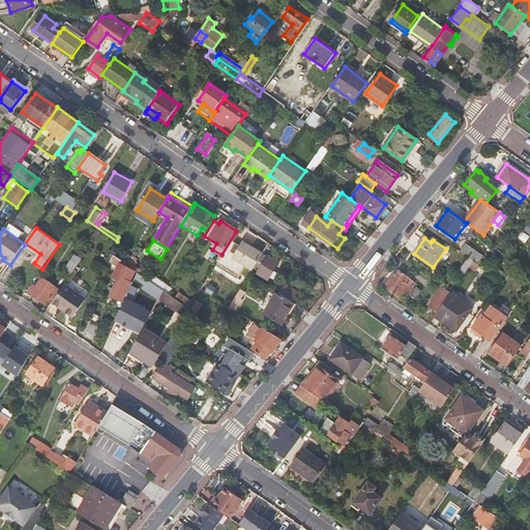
[(75,257),(82,262),(91,247),(84,242),(75,257)]
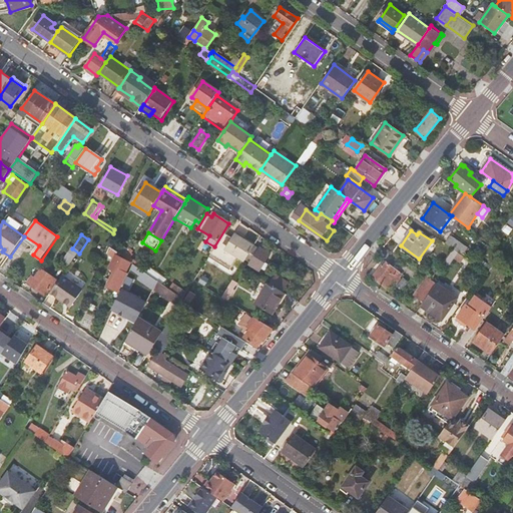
[(245,262),(254,246),(234,234),(224,248),(245,262)]
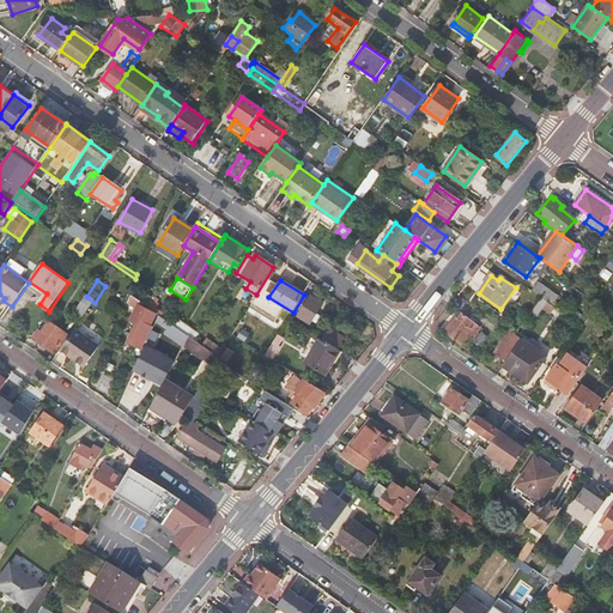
[(538,283),(532,290),(544,298),(547,301),(552,304),(558,297),(538,283)]
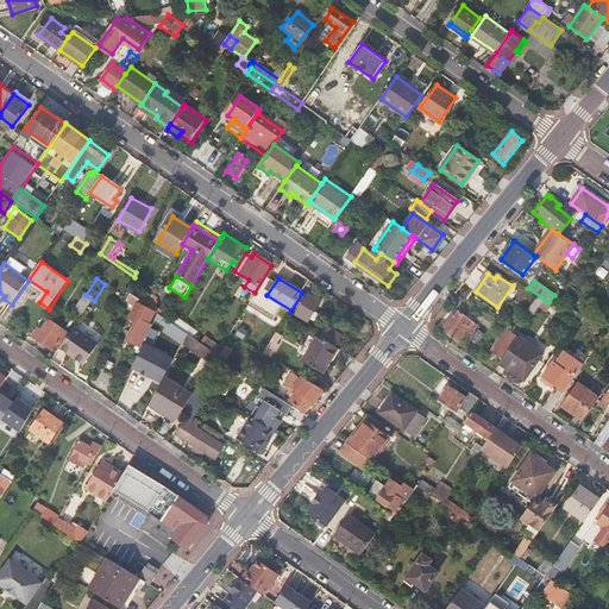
[(139,288),(135,296),(142,301),(146,294),(139,288)]
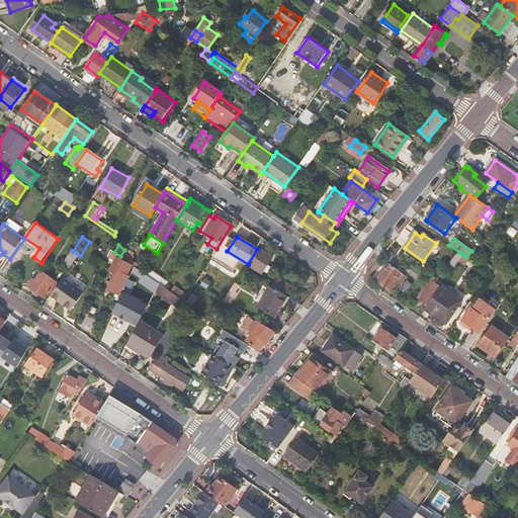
[(262,252),(257,249),(248,264),(252,266),(262,252)]
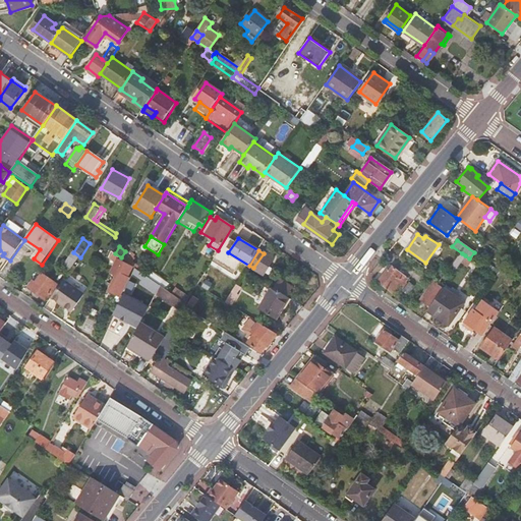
[(108,292),(121,298),(129,278),(127,278),(132,266),(121,257),(115,253),(113,251),(108,262),(115,265),(111,274),(115,276),(108,292)]
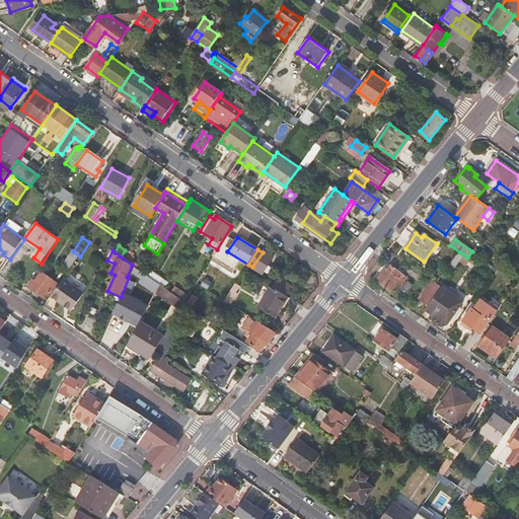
[(264,250),(263,252),(252,267),(262,273),(273,257),(264,250)]
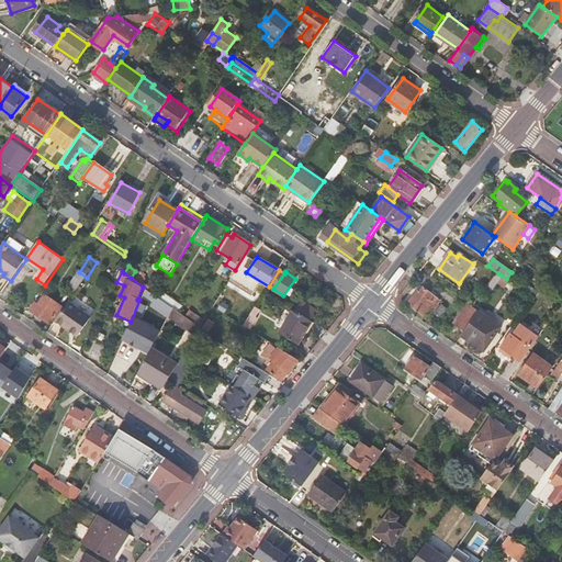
[(493,281),(497,284),(498,281),(502,276),(498,273),(493,281)]
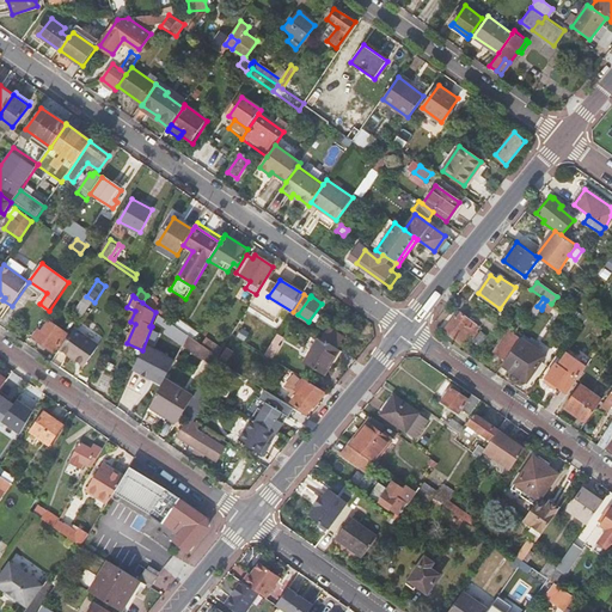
[(158,313),(154,322),(185,341),(188,335),(171,323),(158,313)]
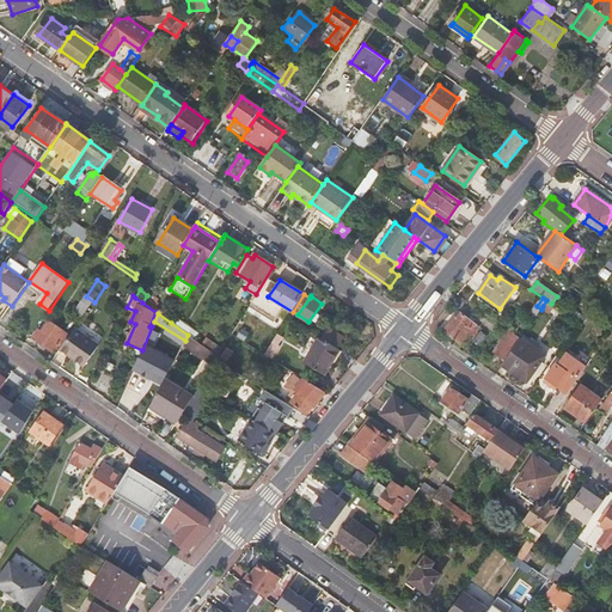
[(477,332),(481,328),(463,313),(458,319),(456,317),(445,331),(463,344),(470,336),(475,340),(479,334),(477,332)]
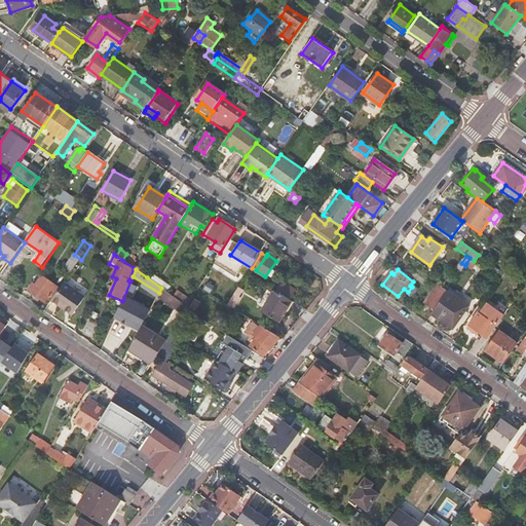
[(51,295),(54,297),(64,284),(46,271),(37,285),(34,283),(29,290),(46,302),(51,295)]
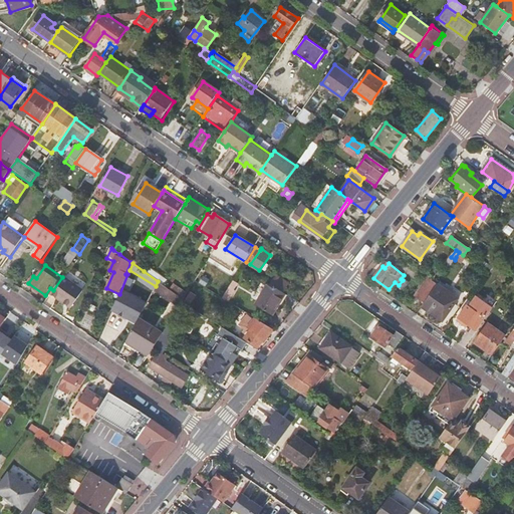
[(164,285),(167,280),(147,265),(144,271),(158,281),(164,285)]
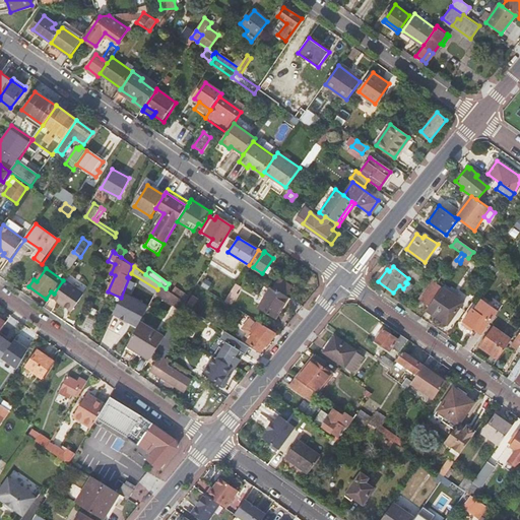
[(274,288),(287,296),(294,285),(281,277),(274,288)]
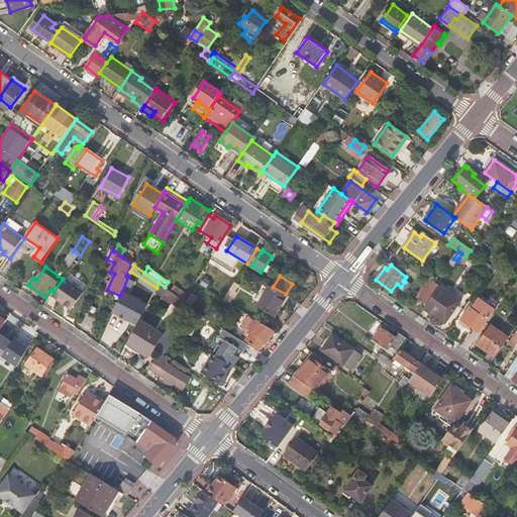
[(54,292),(52,296),(72,310),(85,291),(65,277),(63,279),(54,292)]
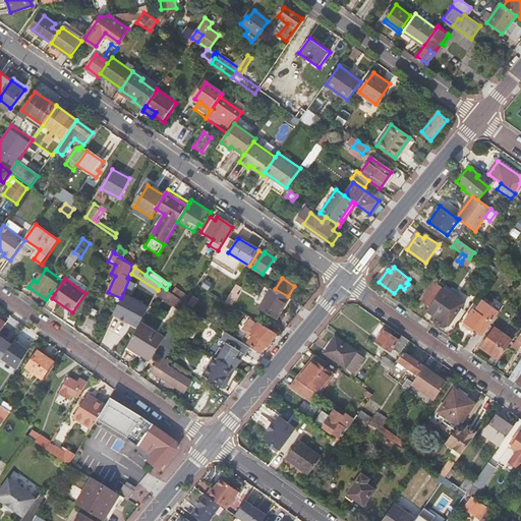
[(444,288),(435,281),(421,299),(430,306),(444,288)]
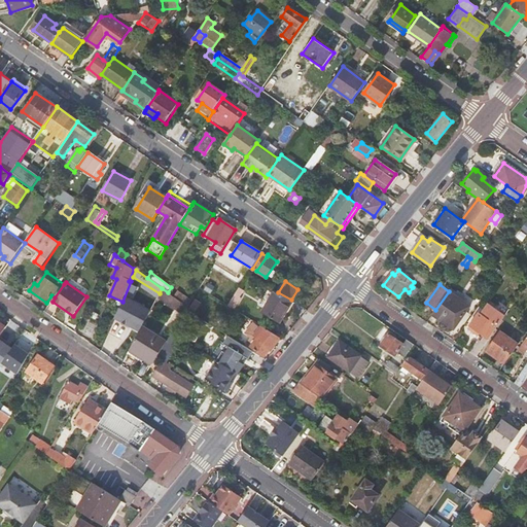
[(160,293),(159,295),(167,301),(171,294),(168,292),(162,288),(160,293)]
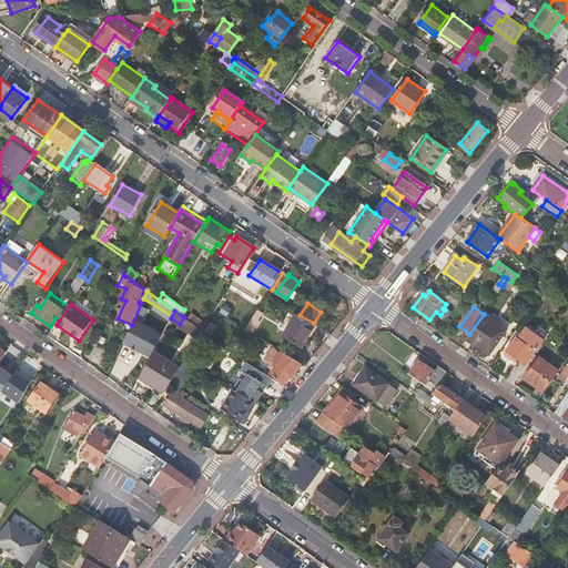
[(445,324),(452,315),(446,311),(439,320),(445,324)]
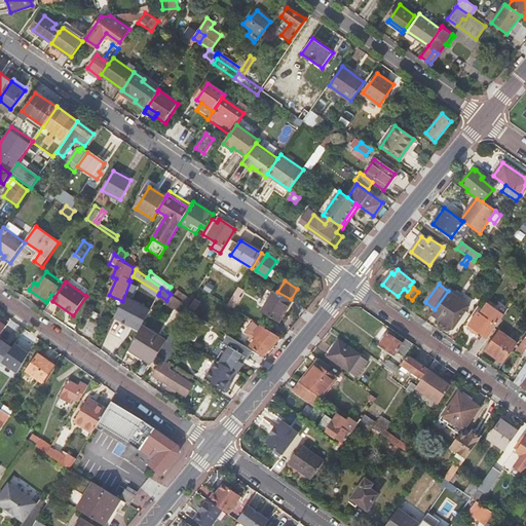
[(175,293),(187,302),(189,298),(178,289),(175,293)]
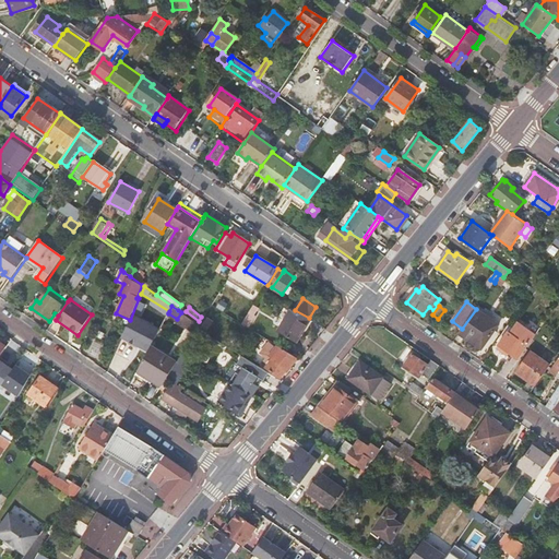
[(297,343),(302,334),(311,320),(309,318),(295,310),(293,309),(278,332),(297,343)]
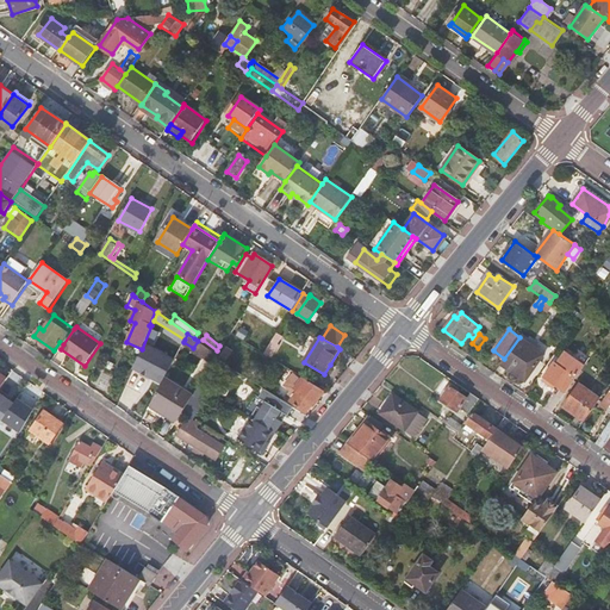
[(504,359),(500,363),(510,371),(512,368),(527,379),(543,355),(527,342),(521,337),(520,337),(504,359)]
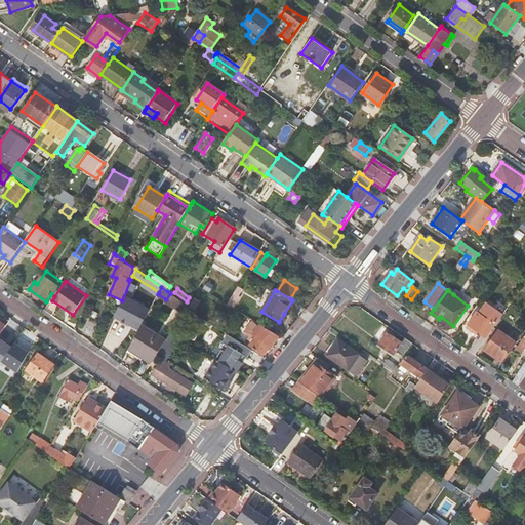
[(176,309),(182,301),(171,294),(163,307),(169,311),(172,306),(176,309)]
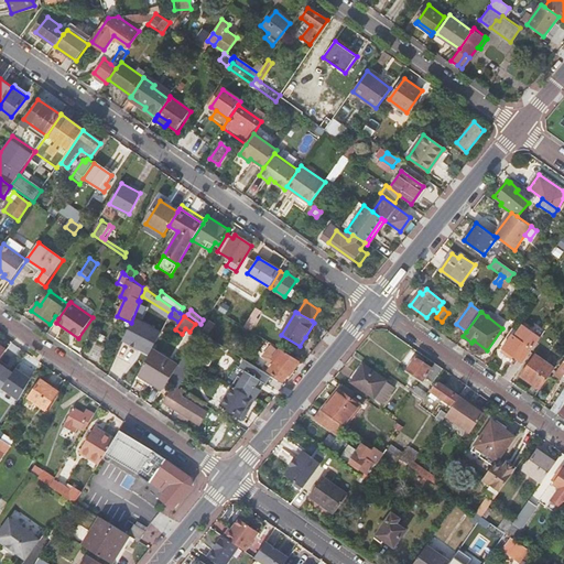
[(125,340),(150,355),(152,350),(161,333),(134,318),(125,340)]
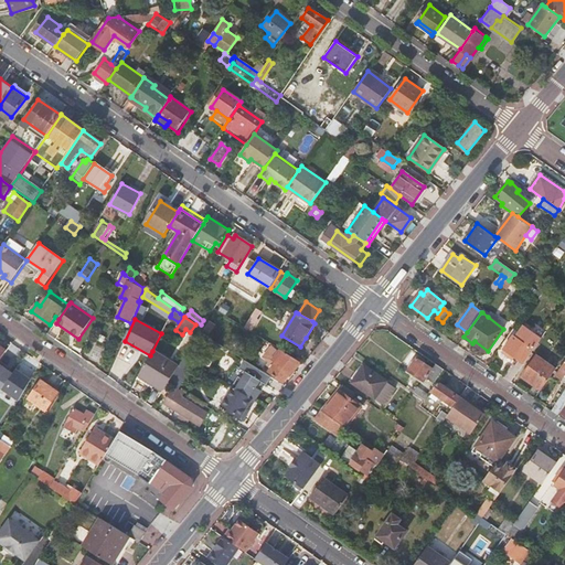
[(259,323),(253,319),(248,326),(255,330),(259,323)]
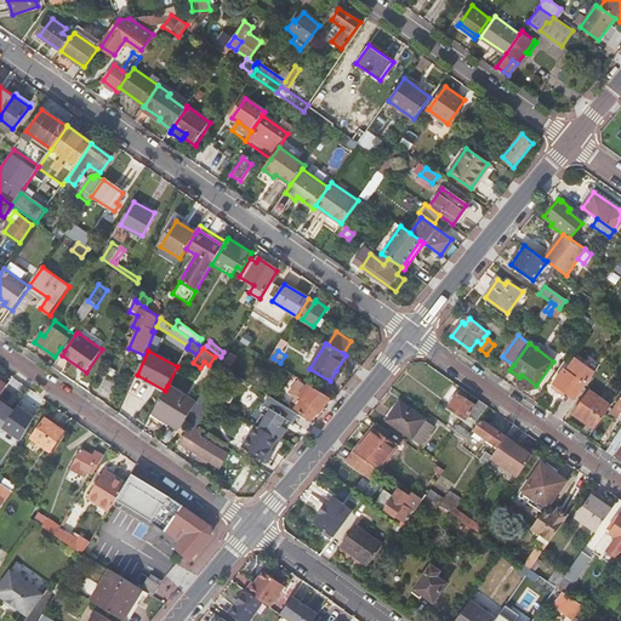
[(340,374),(349,358),(346,355),(336,371),(340,374)]
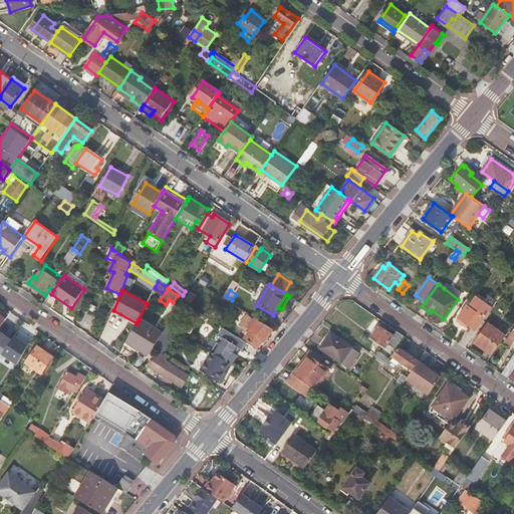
[(477,330),(486,317),(491,309),(493,306),(477,295),(470,306),(468,304),(458,317),(477,330)]
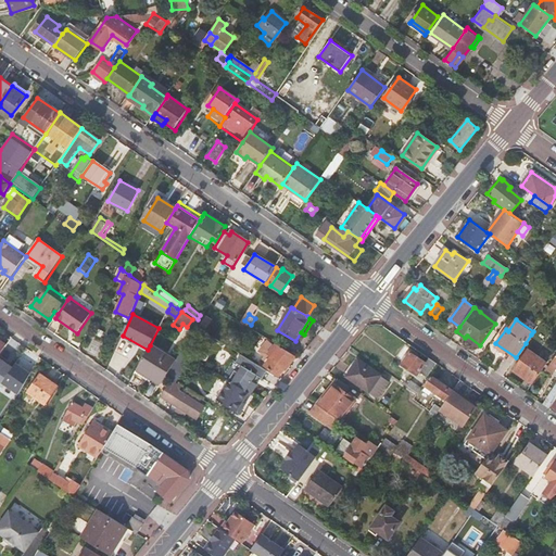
[(252,340),(256,332),(242,323),(237,330),(252,340)]
